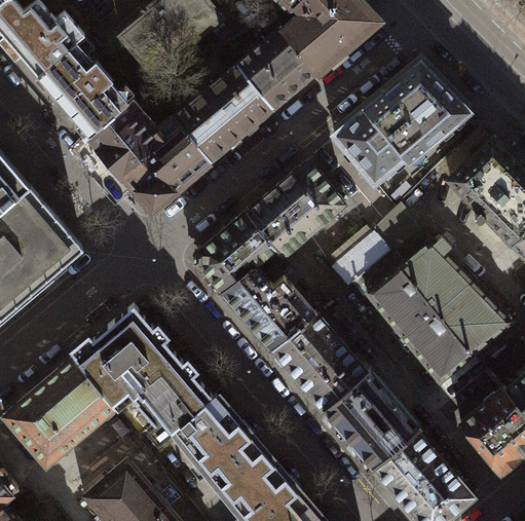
[(10,0),(6,0),(0,5),(0,35),(37,79),(76,46),(84,39),(64,15),(55,23),(38,2),(24,14),(11,0),(10,0)]
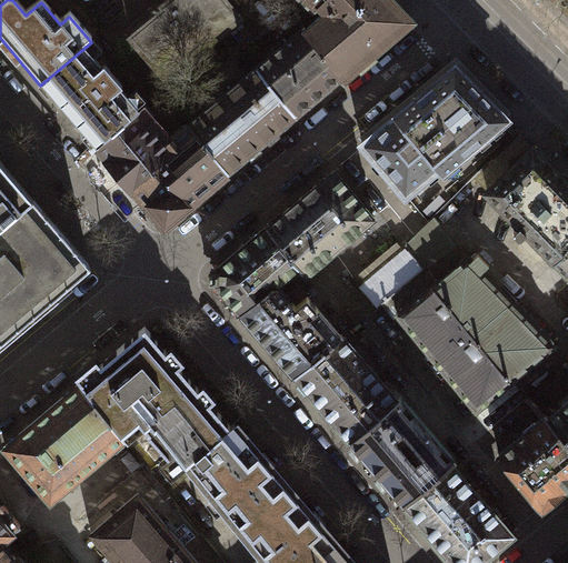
[(165,14),(131,42),(166,83),(237,23),(217,0),(178,0),(162,13),(165,14)]
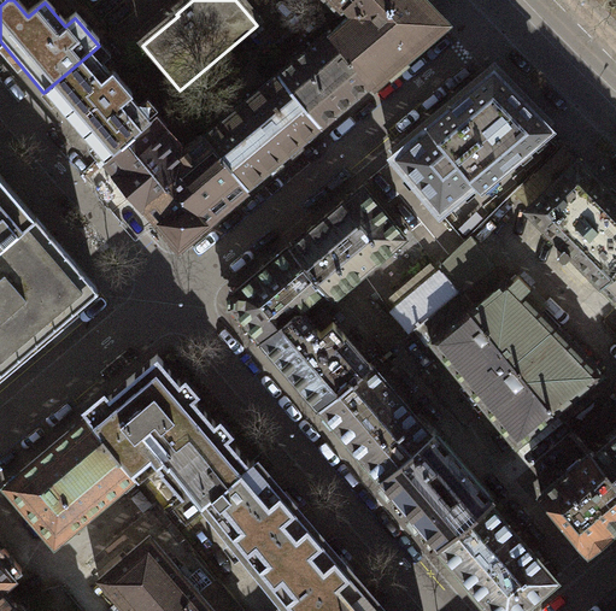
[(342,17),(345,13),(346,12),(345,11),(356,0),(321,0),(338,17),(342,17)]
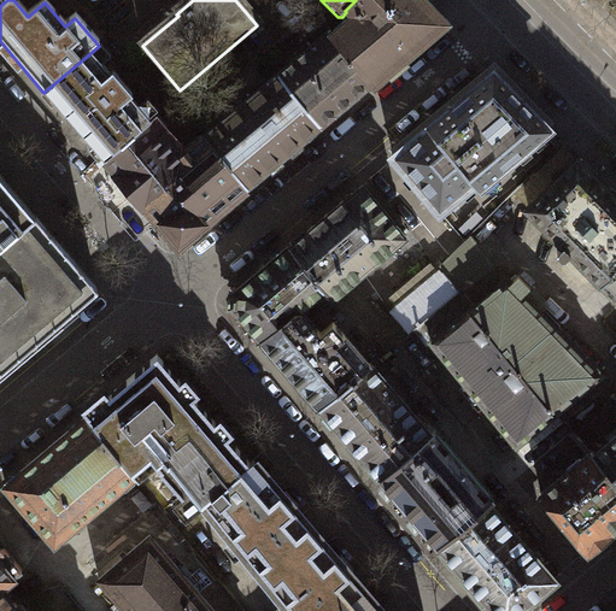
[(356,0),(345,11),(346,12),(345,13),(350,19),(332,37),(336,42),(334,43),(370,88),(371,87),(373,88),(388,75),(392,80),(406,68),(402,63),(444,28),(417,0),(356,0)]
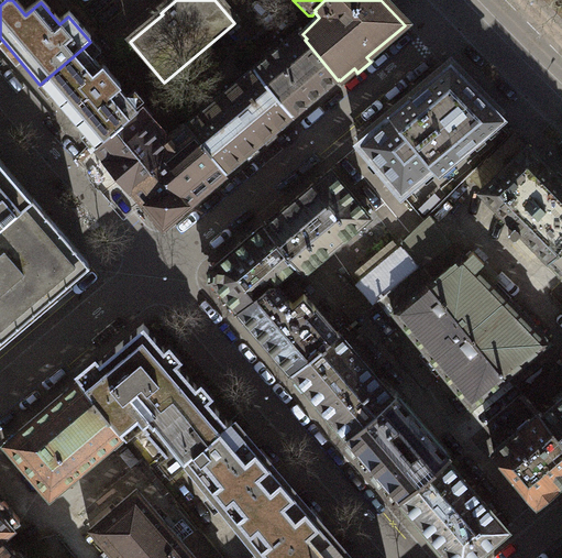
[(253,72),(293,119),(338,80),(305,40),(307,39),(302,34),(301,32),(253,72)]
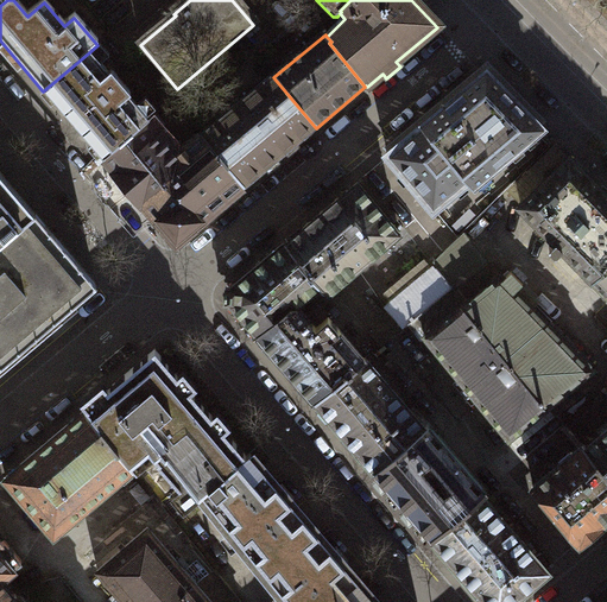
[(94,59),(88,54),(43,92),(50,99),(103,160),(147,122),(127,100),(131,97),(111,74),(108,76),(94,59)]
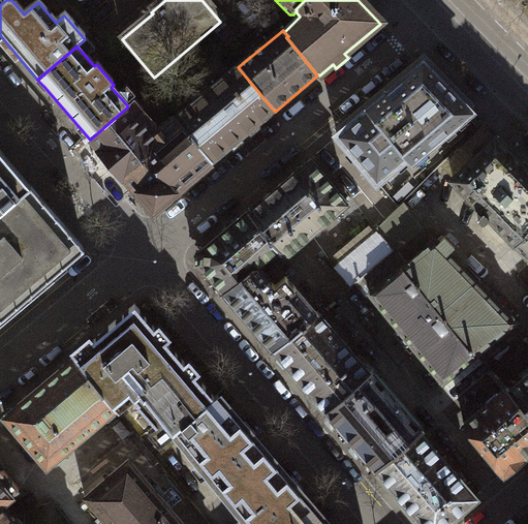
[(178,123),(212,164),(275,112),(238,67),(175,120),(178,123)]
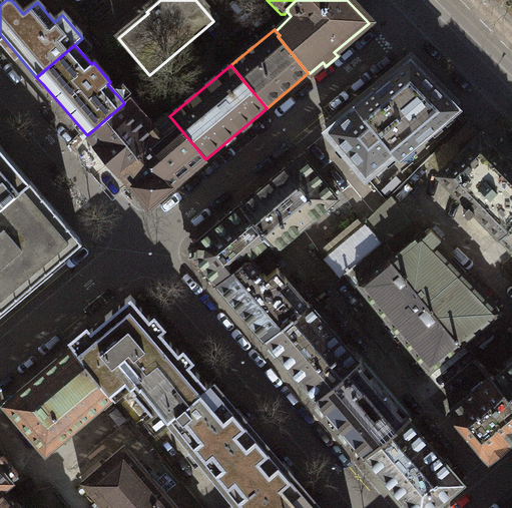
[(456,112),(410,66),(375,95),(379,100),(367,110),(363,105),(328,135),(366,180),(395,156),(398,160),(456,112)]
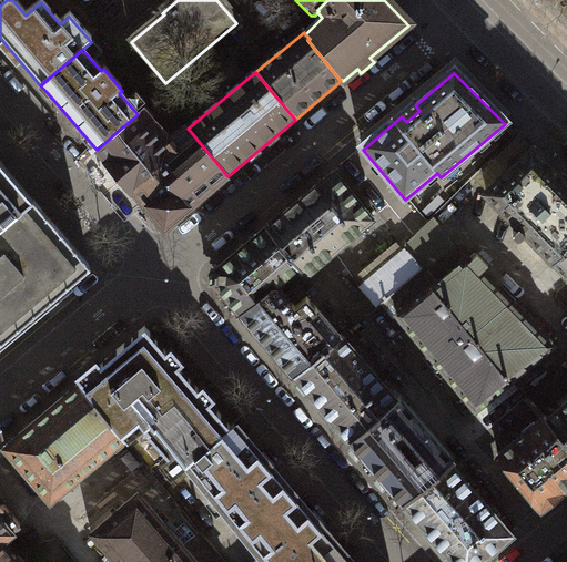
[(152,174),(166,162),(168,153),(164,149),(165,147),(138,114),(97,150),(109,164),(105,167),(119,182),(122,180),(134,193),(154,176),(152,174)]
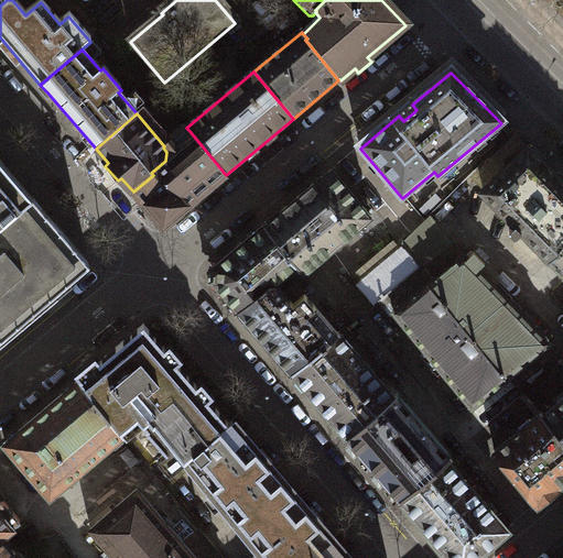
[(166,152),(165,161),(151,173),(153,175),(133,192),(163,228),(196,200),(198,204),(214,190),(212,187),(226,175),(190,131),(174,143),(172,140),(164,146),(163,148),(166,152)]
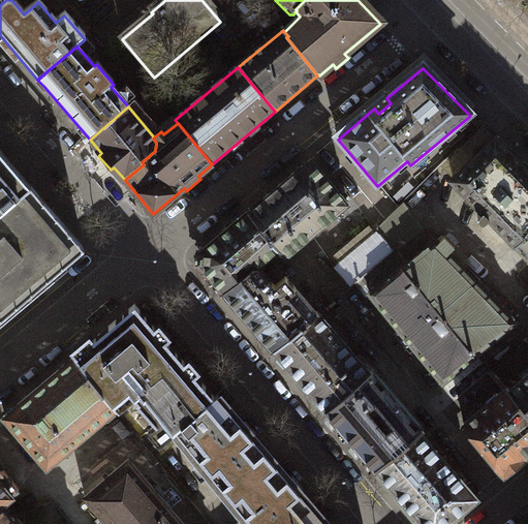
[(452,183),(495,141),(490,135),(483,128),(440,171),(446,177),(452,183)]
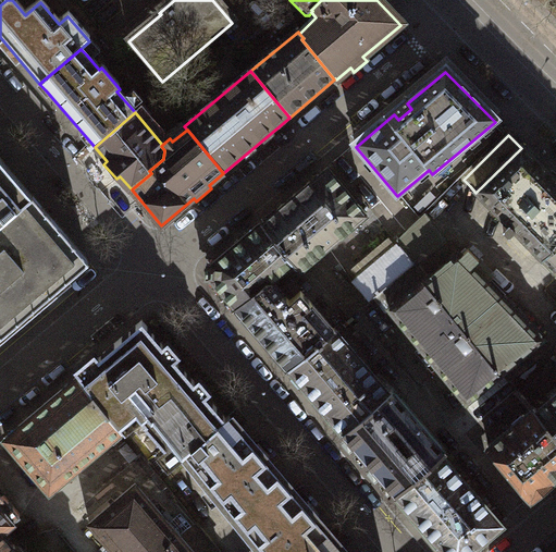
[(543,261),(555,248),(555,183),(521,148),(476,193),(543,261)]
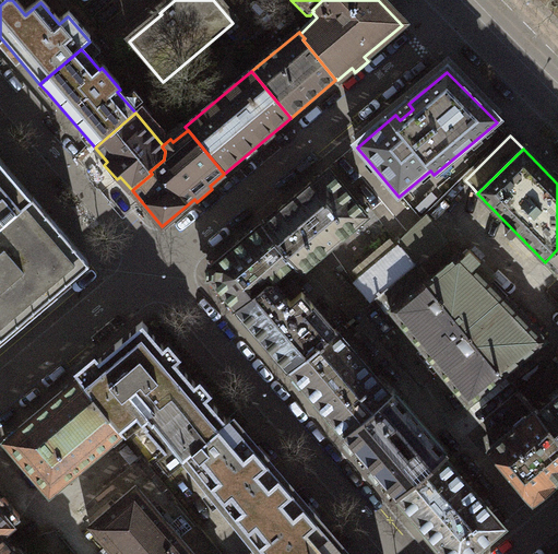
[(0,226),(31,201),(0,165),(0,226)]
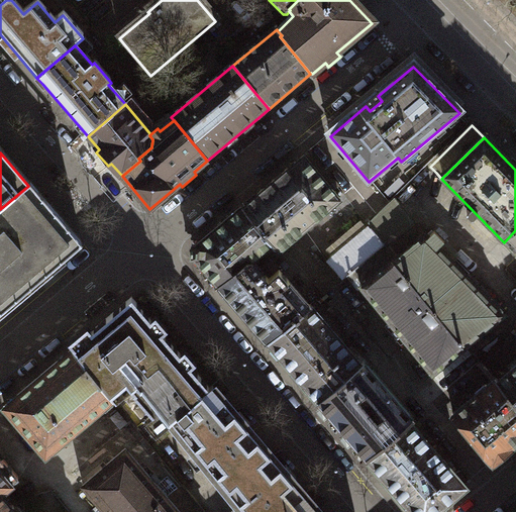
[(241,210),(272,245),(271,246),(278,254),(286,248),(339,203),(303,159),(248,204),(241,210)]
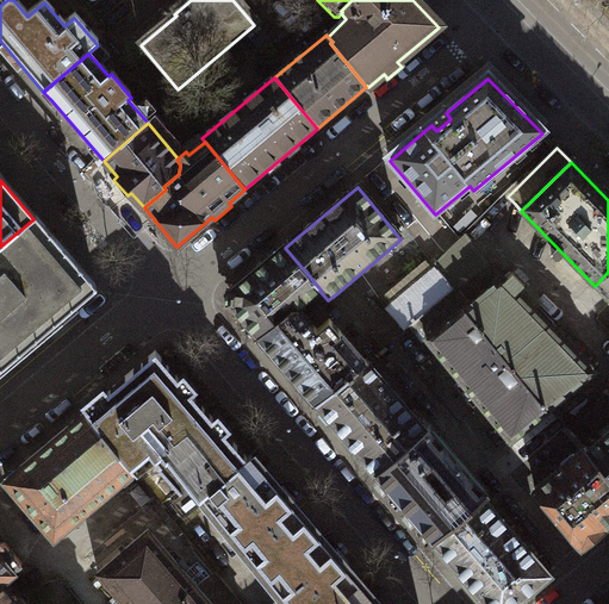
[(33,219),(0,247),(0,371),(95,291),(33,219)]
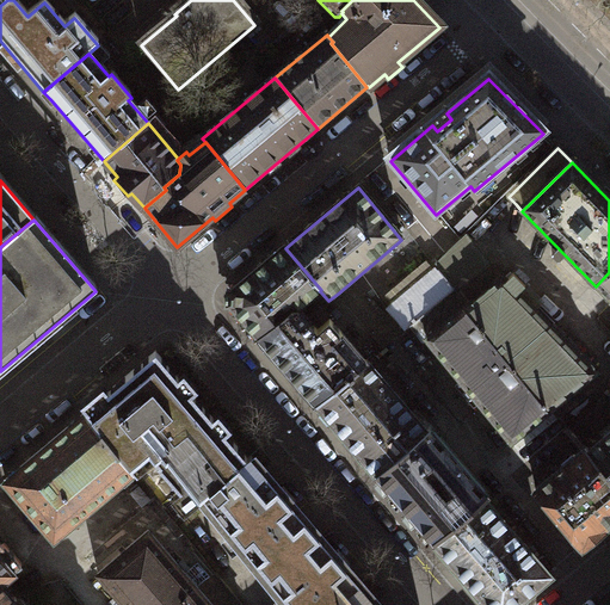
[(433,270),(438,275),(455,295),(462,303),(469,297),(466,292),(487,275),(461,244),(433,270)]
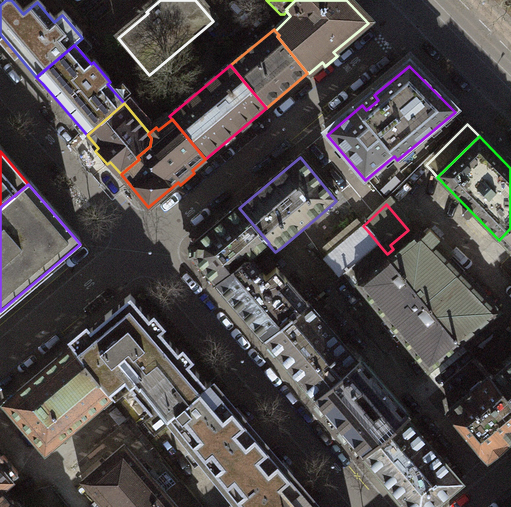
[(239,208),(195,246),(195,247),(190,247),(189,258),(194,258),(194,259),(216,286),(248,260),(249,261),(268,244),(269,243),(239,208)]
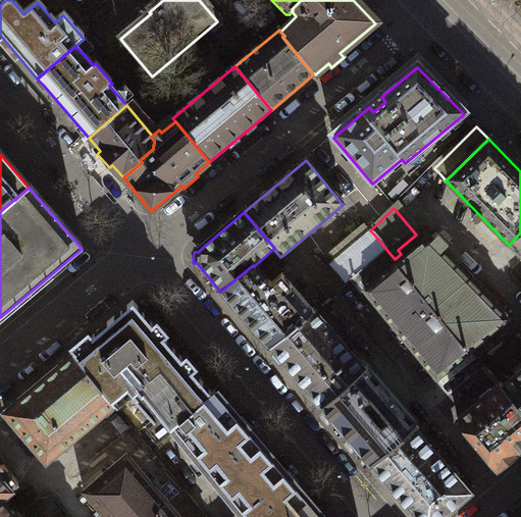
[(520,233),(509,245),(520,257),(520,233)]
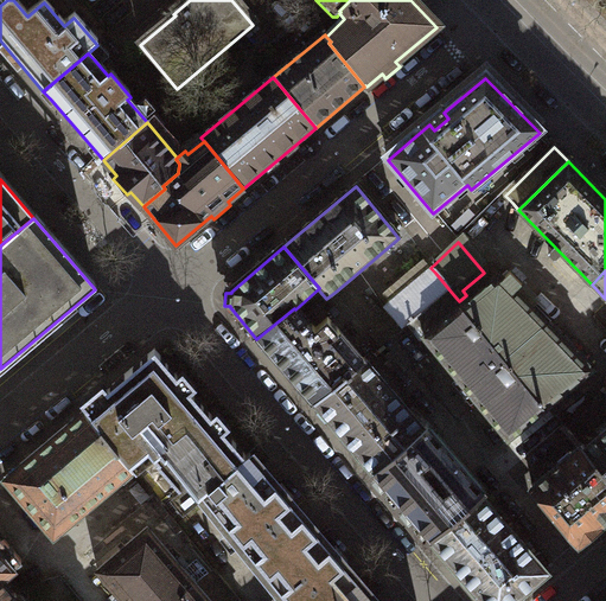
[(404,332),(406,331),(452,293),(435,273),(388,312),(404,332)]
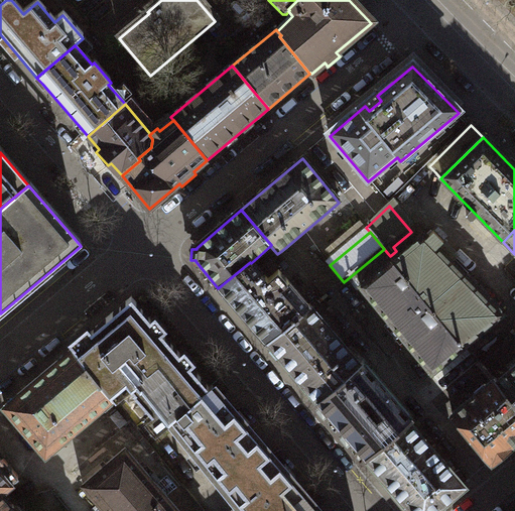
[(424,238),(395,262),(390,265),(463,352),(504,318),(437,251),(442,245),(433,235),(427,241),(424,238)]
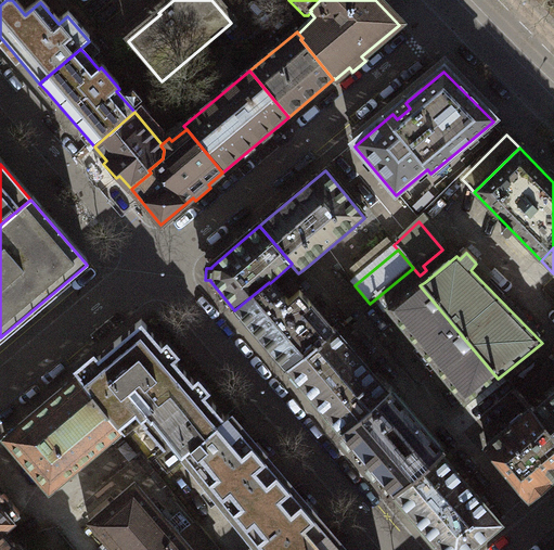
[(420,276),(413,268),(371,303),(383,317),(386,314),(464,407),(498,379),(420,285),(425,282),(420,276)]
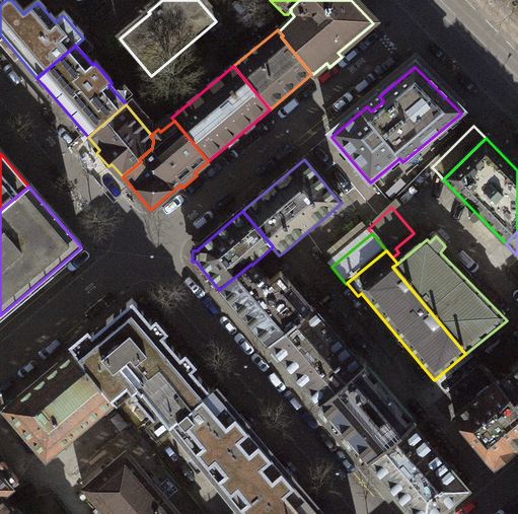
[(269,348),(311,312),(280,276),(270,284),(252,265),(251,264),(219,290),(269,348)]
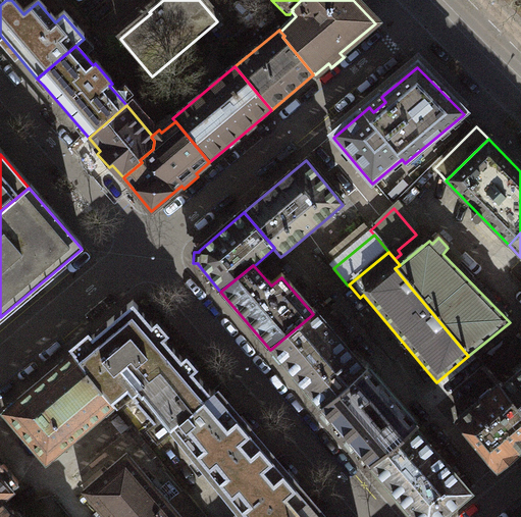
[(169,432),(173,428),(211,397),(210,396),(193,375),(197,370),(186,357),(180,361),(163,341),(168,337),(157,323),(152,327),(133,305),(92,339),(88,333),(68,351),(73,356),(72,357),(113,407),(114,406),(117,409),(132,397),(133,397),(138,393),(140,397),(134,402),(154,425),(159,420),(169,432)]
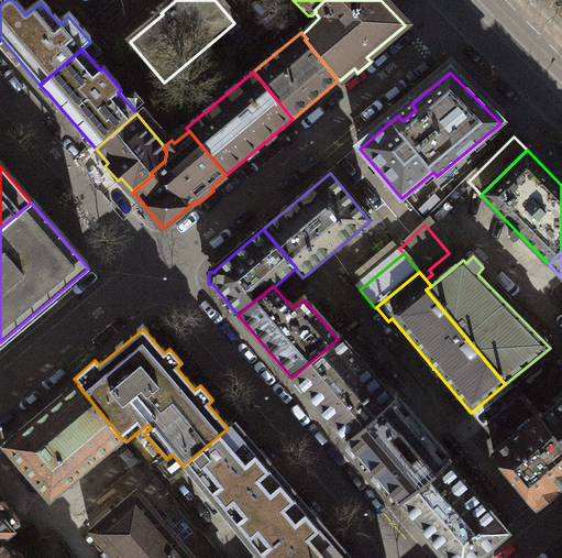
[(338,339),(291,378),(345,440),(393,401),(339,338),(338,339)]
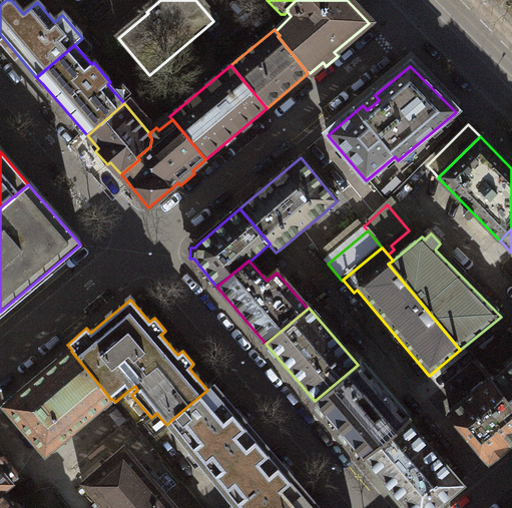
[(44,456),(111,400),(71,351),(3,408),(44,456)]
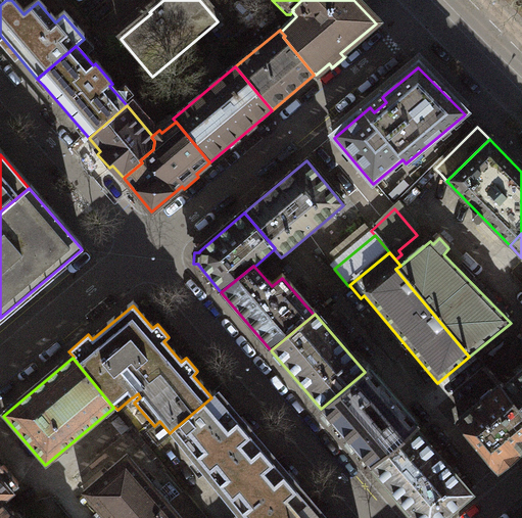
[(371,468),(415,430),(365,372),(321,409),(371,468)]
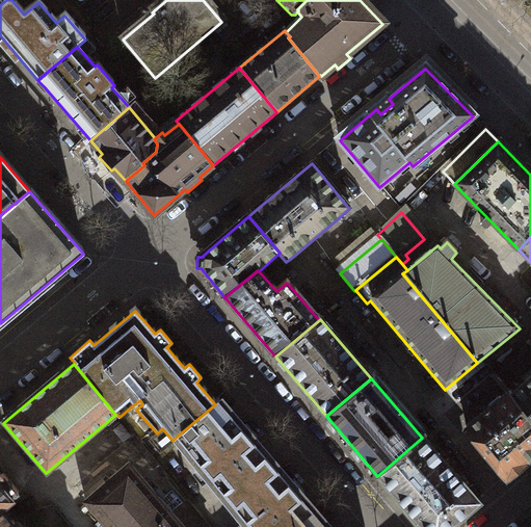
[(530,380),(512,397),(511,397),(530,421),(530,380)]
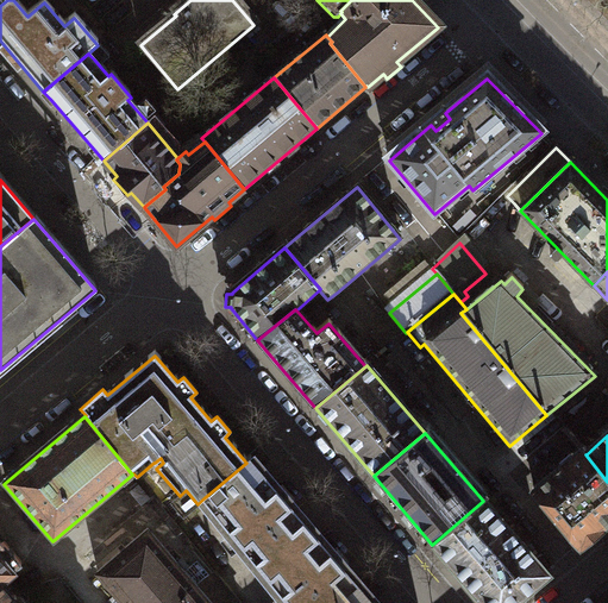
[(607,526),(607,482),(585,454),(587,454),(583,450),(532,492),(581,550),(607,526)]
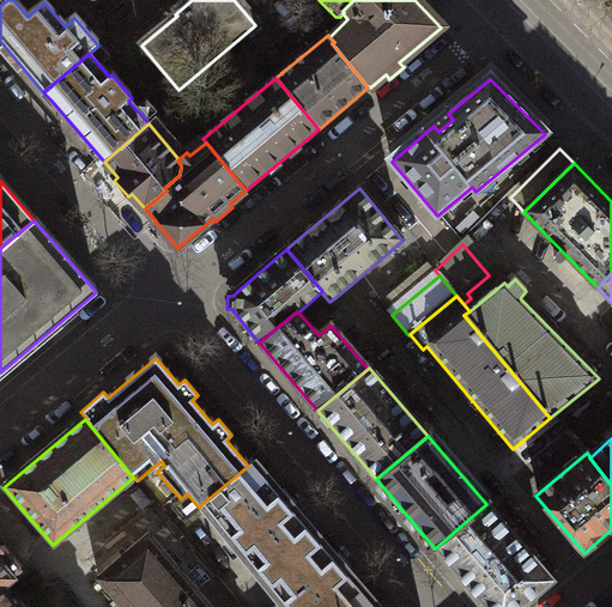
[(248,466),(204,503),(289,606),(376,606),(250,461),(247,465),(248,466)]
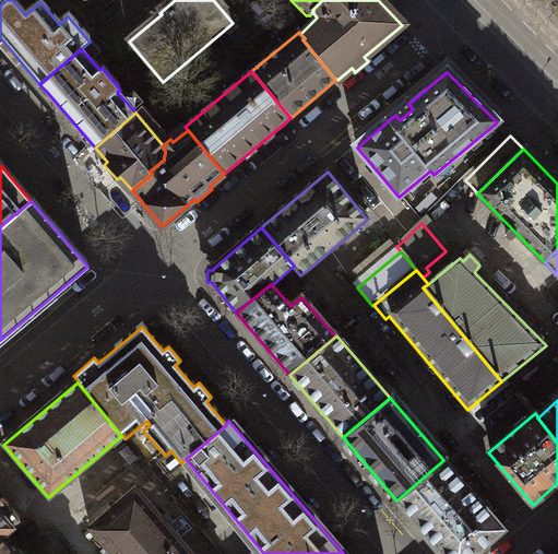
[(443,460),(396,501),(443,553),(474,553),(502,530),(443,460)]
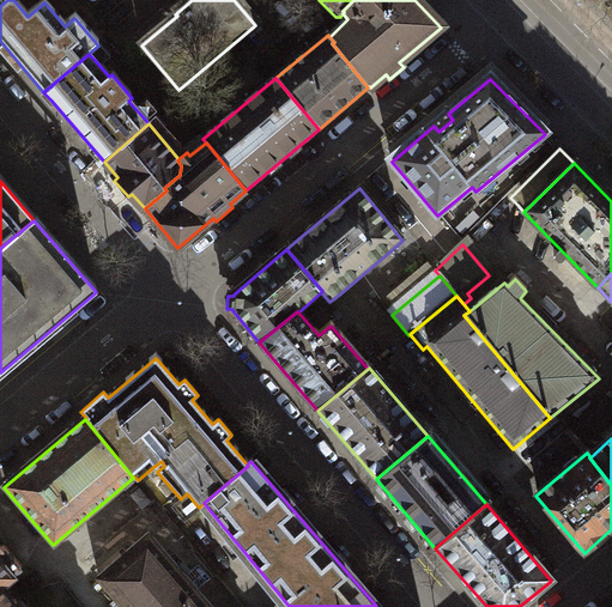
[(207,606),(149,538),(98,581),(121,606),(207,606)]
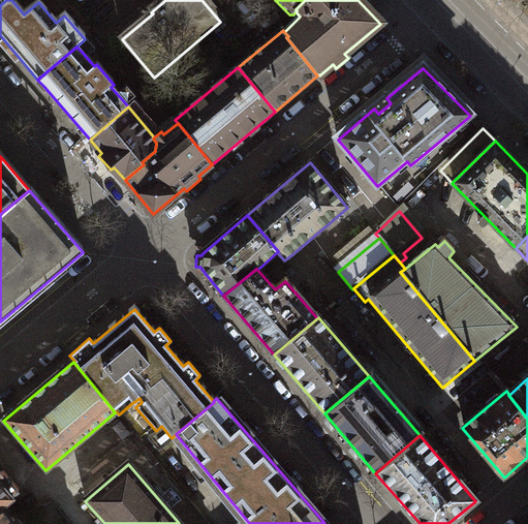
[(4,523),(0,518),(0,507),(19,493),(0,471),(0,523),(4,523)]
